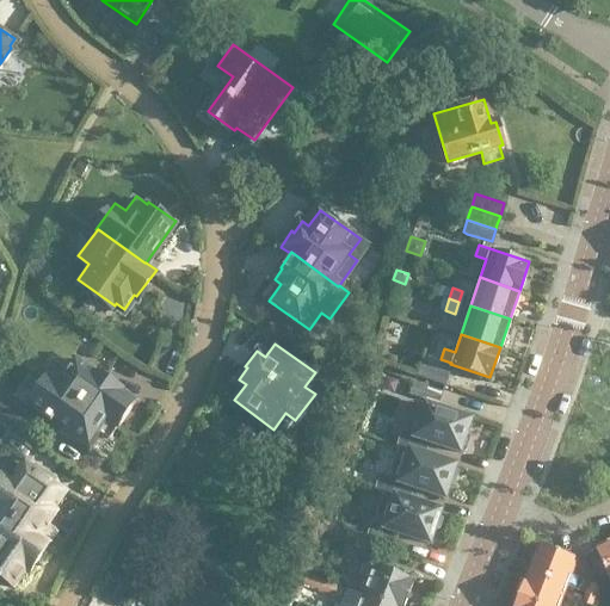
[(75,357),(56,383),(116,425),(134,399),(75,357)]
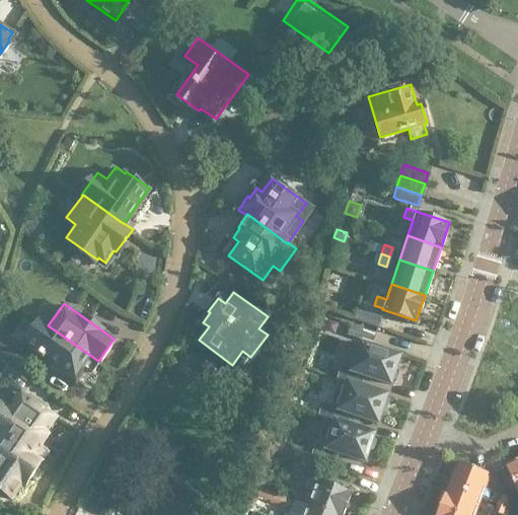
[(353,316),(376,324),(380,314),(356,306),(353,316)]
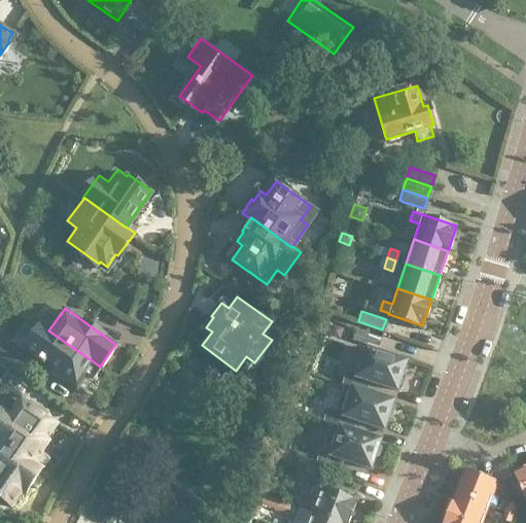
[(40,324),(24,347),(75,383),(83,372),(92,378),(100,367),(48,330),(40,324)]
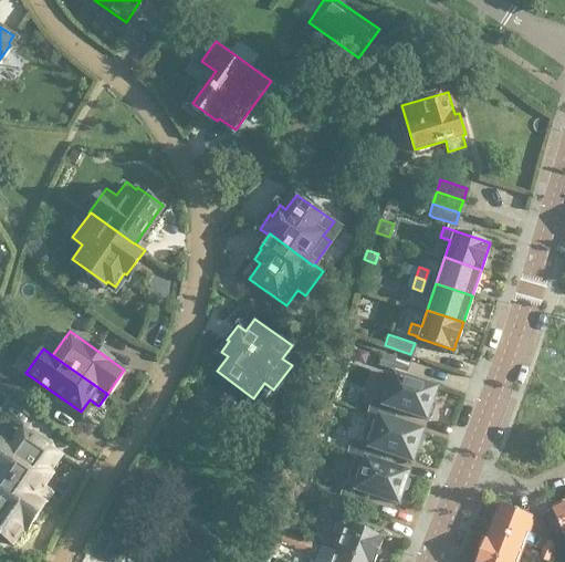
[(383,353),(378,364),(405,373),(409,361),(383,353)]
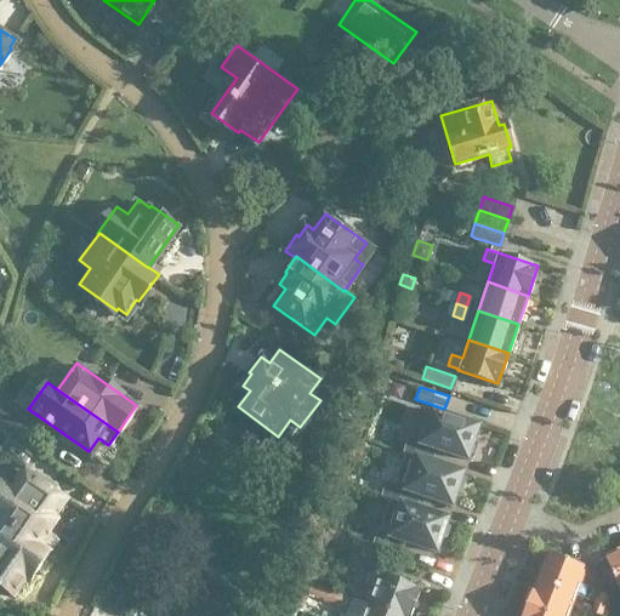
[(329,403),(342,414),(351,401),(337,391),(329,403)]
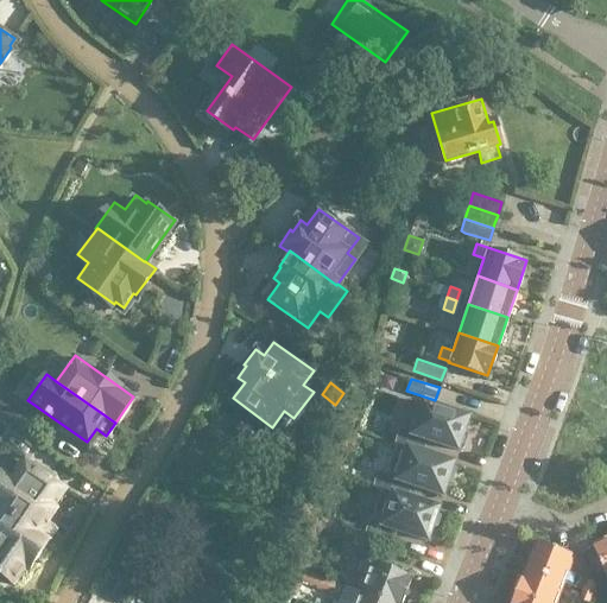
[(25,407),(0,389),(0,411),(16,420),(25,407)]
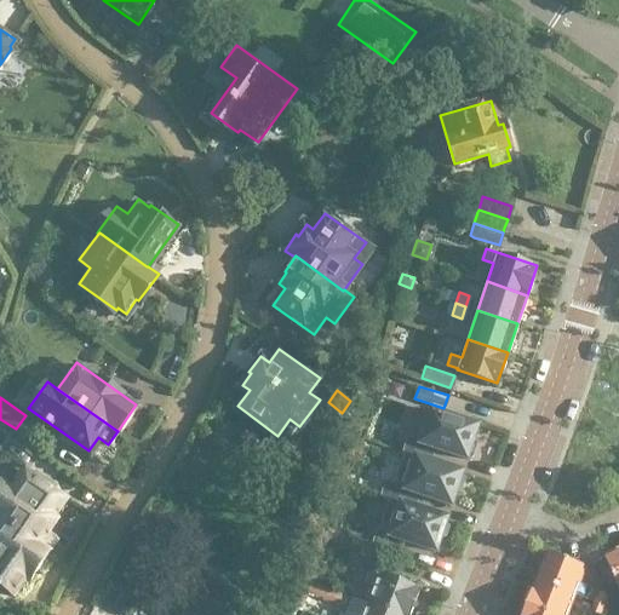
[(405,452),(430,460),(434,446),(465,457),(466,453),(471,454),(476,441),(471,440),(476,424),(419,406),(410,436),(407,435),(402,450),(405,452)]
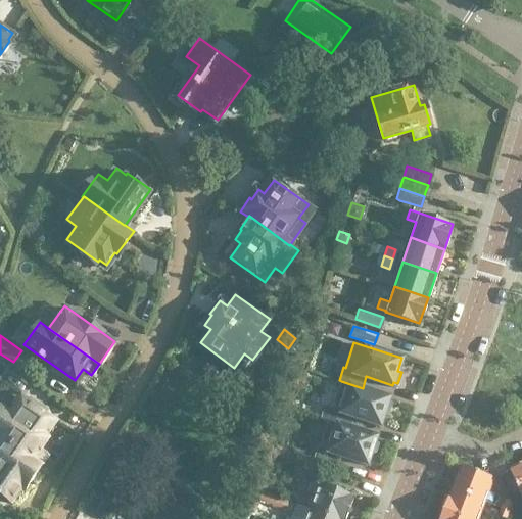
[(328,420),(349,427),(353,415),(380,424),(384,412),(388,413),(391,402),(387,400),(389,396),(363,388),(341,381),(332,407),(325,405),(320,417),(328,420)]
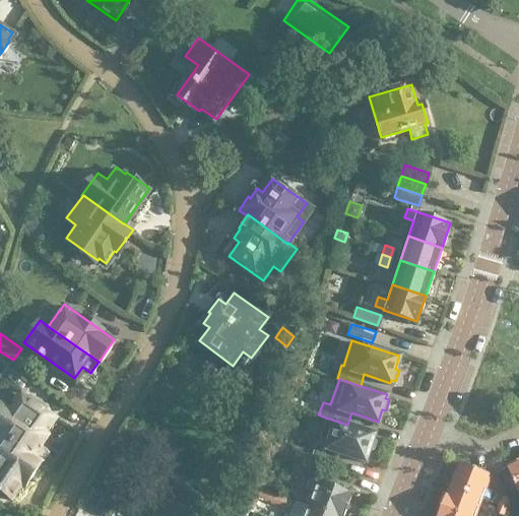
[(53,416),(20,393),(10,408),(1,403),(0,404),(0,436),(39,462),(48,450),(38,443),(45,433),(43,431),(53,416)]
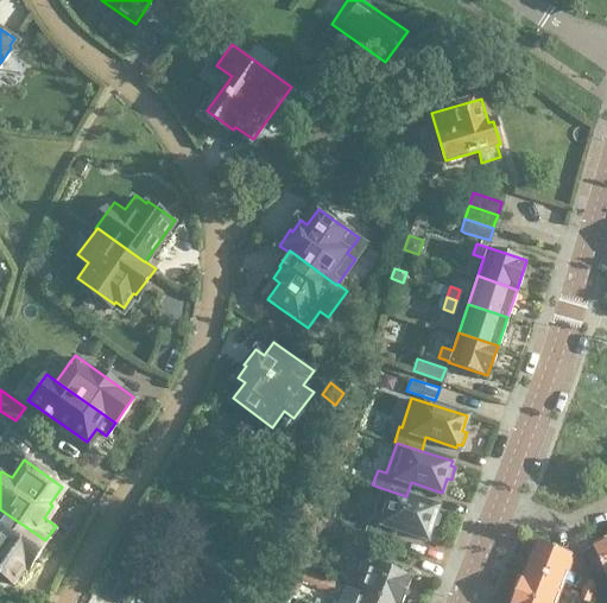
[(406,496),(381,488),(372,518),(370,518),(365,532),(391,543),(396,528),(427,538),(431,525),(436,524),(440,514),(436,509),(437,507),(406,496)]
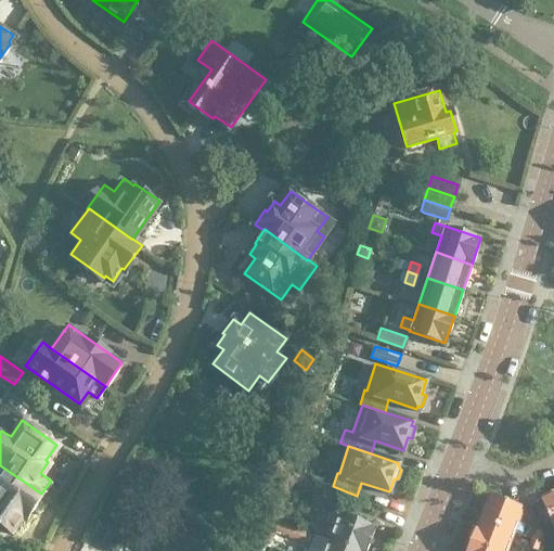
[(41,494),(0,465),(0,524),(11,532),(23,515),(25,516),(41,494)]
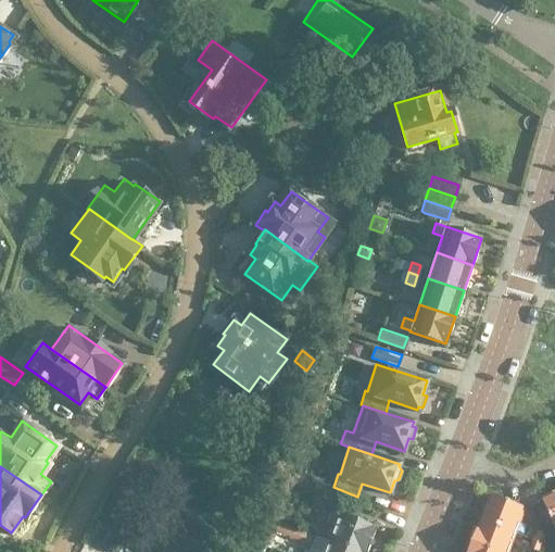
[(337,491),(324,486),(322,494),(333,499),(337,491)]
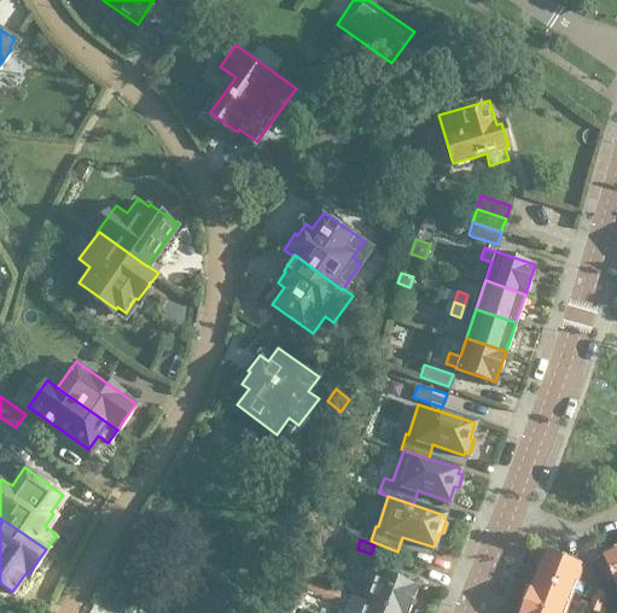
[(616,588),(616,587),(616,542),(613,544),(612,547),(600,553),(616,588)]
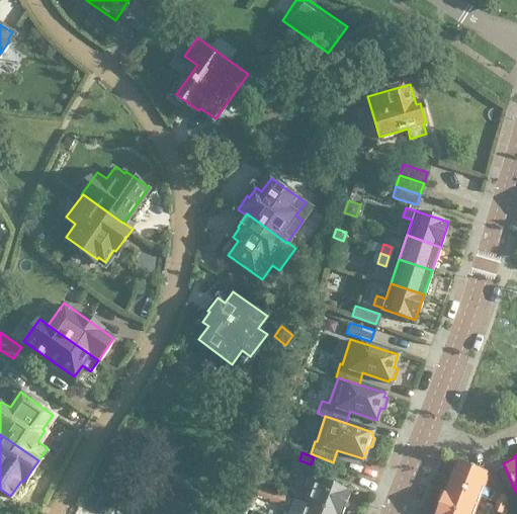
[(452,473),(448,483),(478,494),(487,472),(474,466),(474,465),(469,464),(457,459),(456,462),(453,463),(451,469),(452,473)]
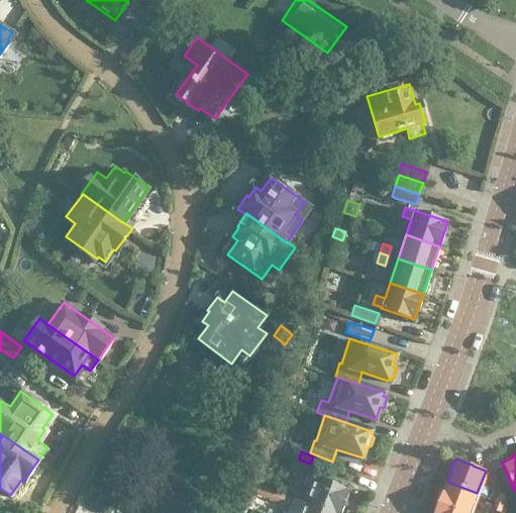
[(312,486),(306,502),(336,512),(339,512),(348,490),(316,477),(316,478),(307,474),(303,483),(312,486)]
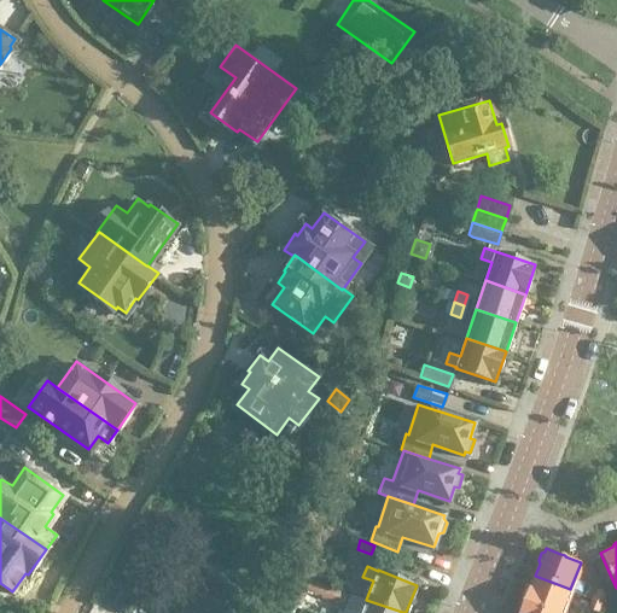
[(344,591),(310,577),(306,576),(301,585),(341,602),(344,591)]
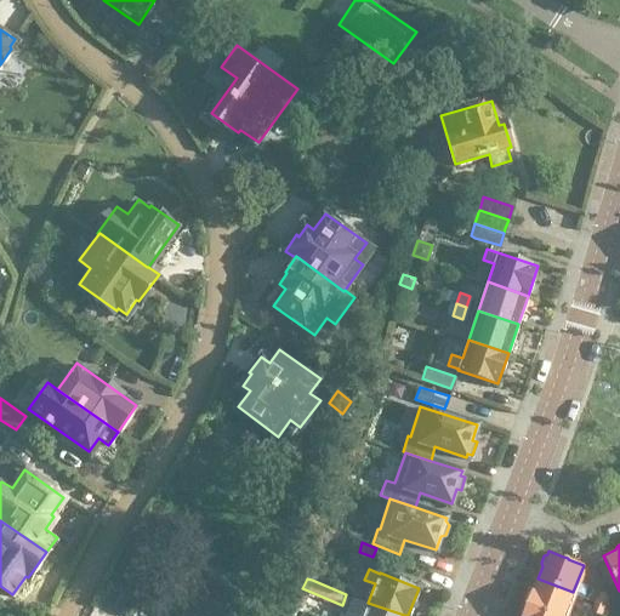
[(528,602),(528,604),(557,615),(563,615),(573,592),(538,579),(533,589),(530,592),(527,599),(528,602)]
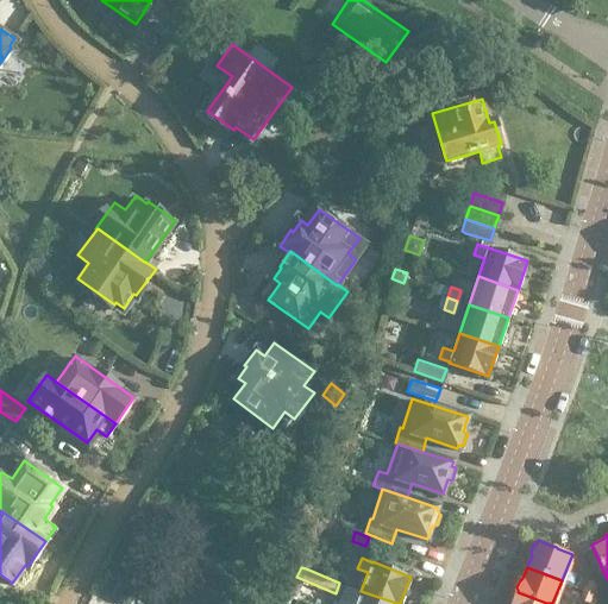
[(587,579),(582,589),(593,593),(596,583),(587,579)]
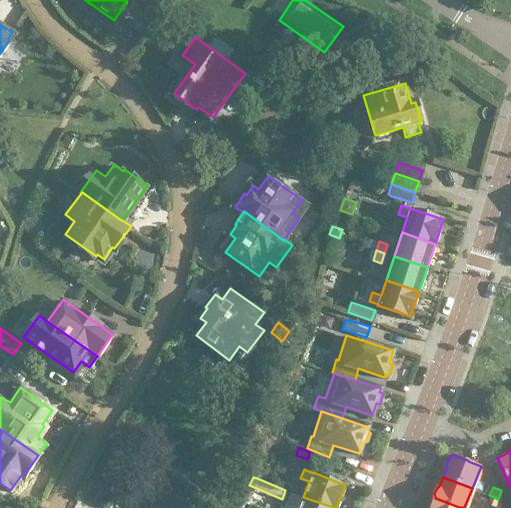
[(498,499),(489,495),(486,503),(494,507),(498,499)]
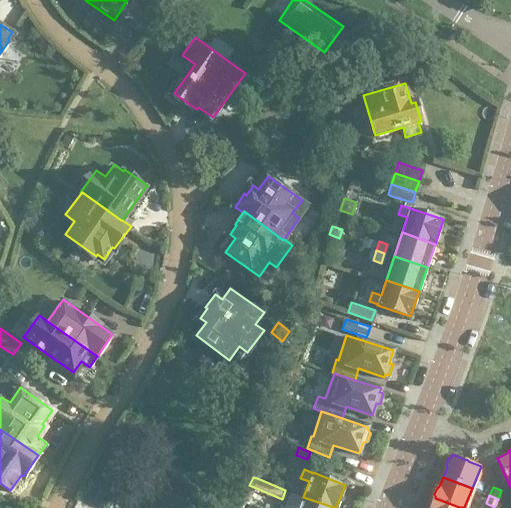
[(299,507),(291,507),(279,504),(277,507),(333,507),(303,497),(299,507)]
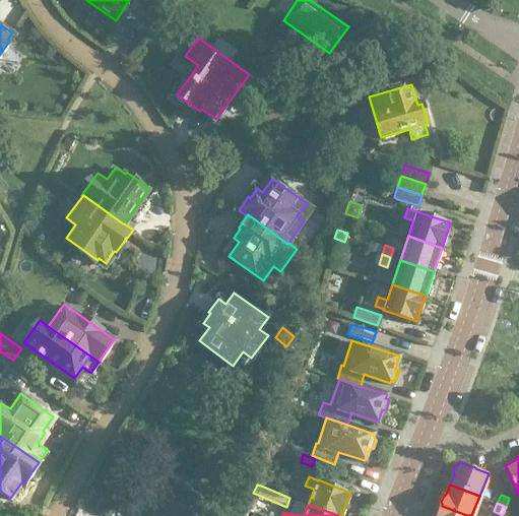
[(435,515),(466,515),(442,506),(441,509),(438,510),(436,515),(435,515)]
